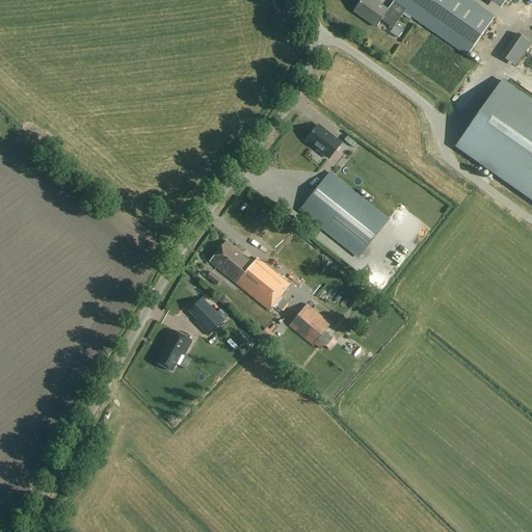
[(495,17),(470,0),(394,0),(388,9),(373,0),(361,0),(352,11),(375,27),(379,21),(392,29),(404,12),(468,56),(495,17)]
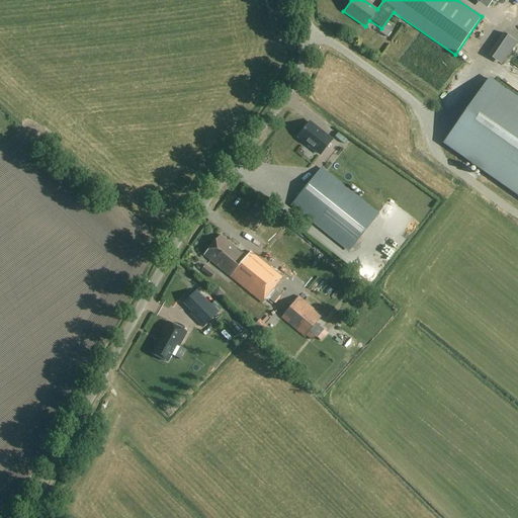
[(473,0),(486,8),(492,0),(473,0)]
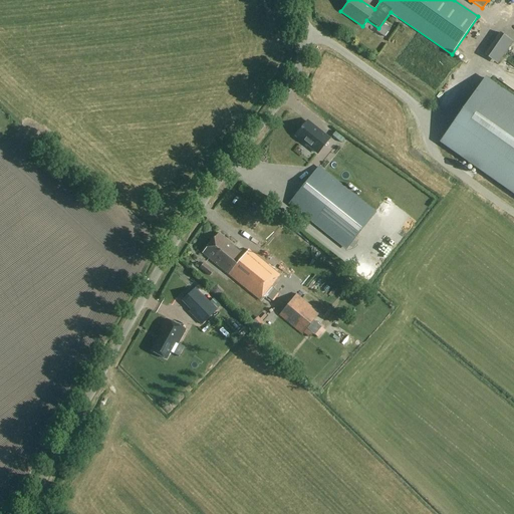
[(485,55),(497,63),(512,42),(500,33),(485,55)]
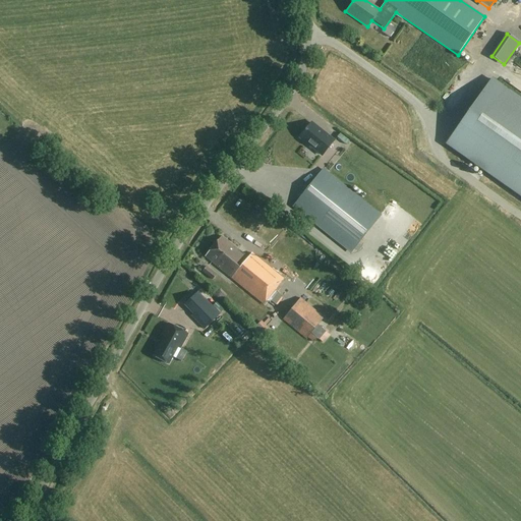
[(446,146),(520,197),(520,100),(491,79),(446,146)]
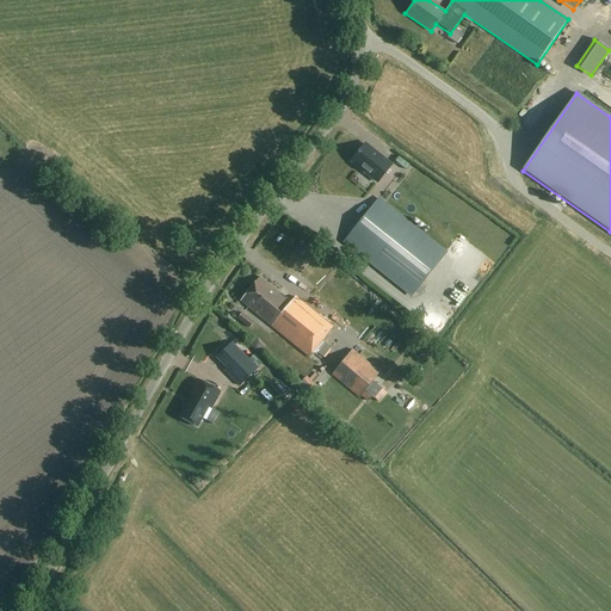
[(377,185),(392,166),(364,144),(350,162),(377,185)]
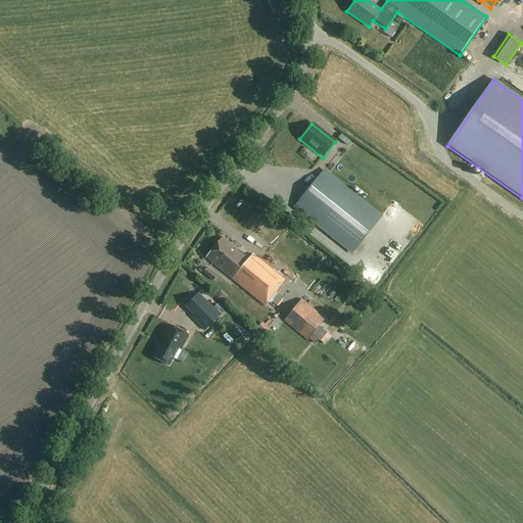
[(352,252),(381,216),(324,170),(295,206),(352,252)]
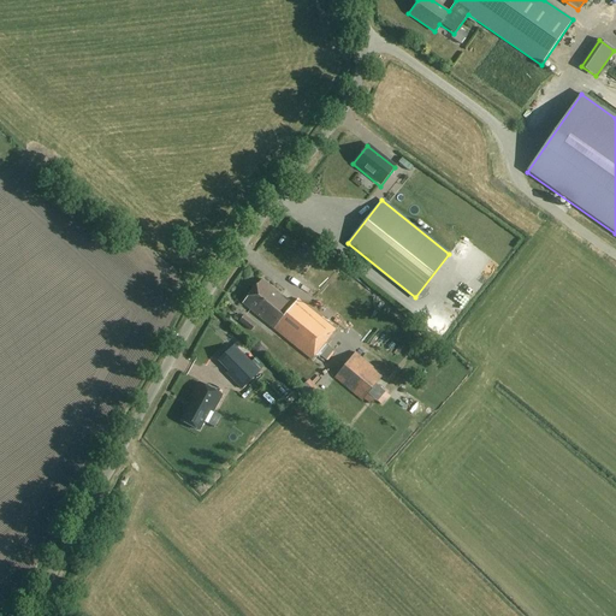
[(314,256),(320,249),(307,238),(301,246),(314,256)]
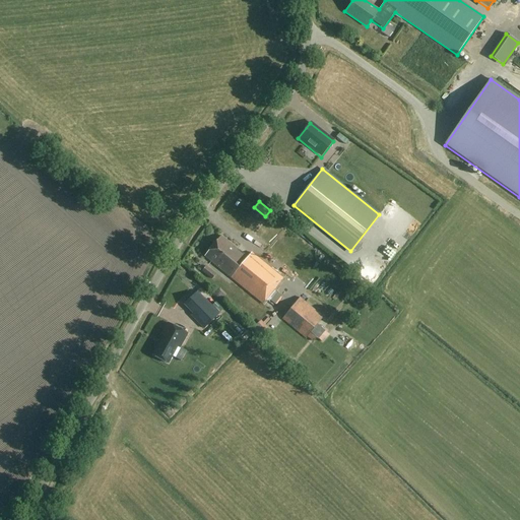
[(246,257),(220,236),(203,256),(262,303),(282,277),(251,252),(246,257)]
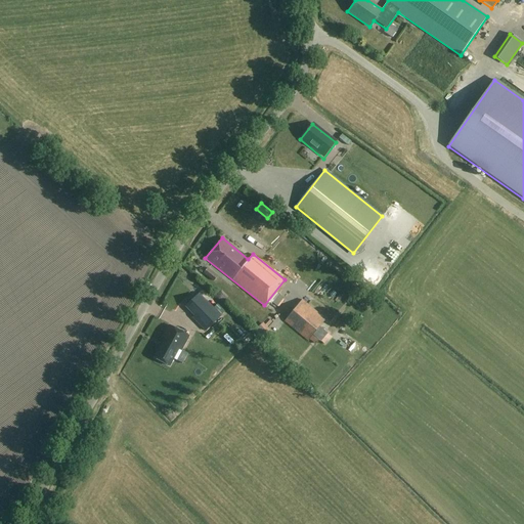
[(213,281),(217,276),(207,268),(203,273),(213,281)]
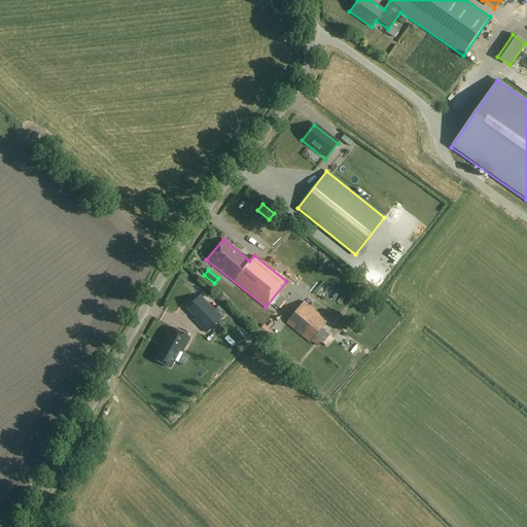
[(222,302),(225,294),(218,291),(215,297),(222,302)]
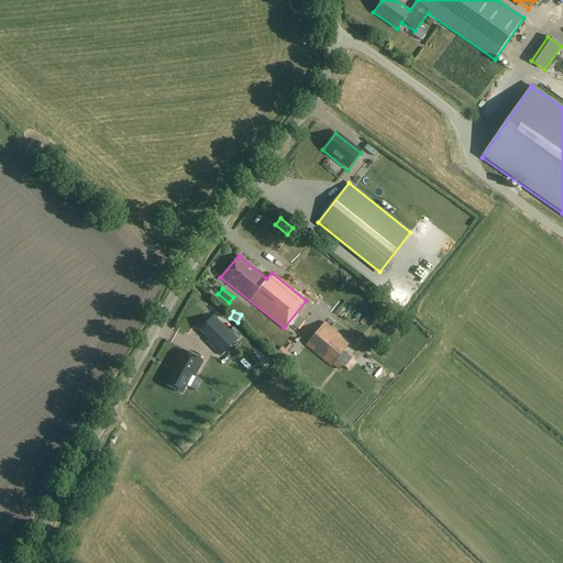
[(220,350),(229,331),(200,316),(192,330),(205,337),(202,341),(220,350)]
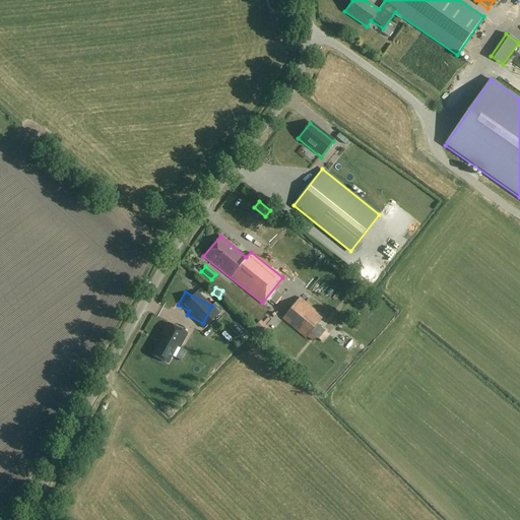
[(322,342),(329,335),(317,325),(323,318),(299,298),(281,319),(306,339),(307,337),(313,342),(316,338),(322,342)]
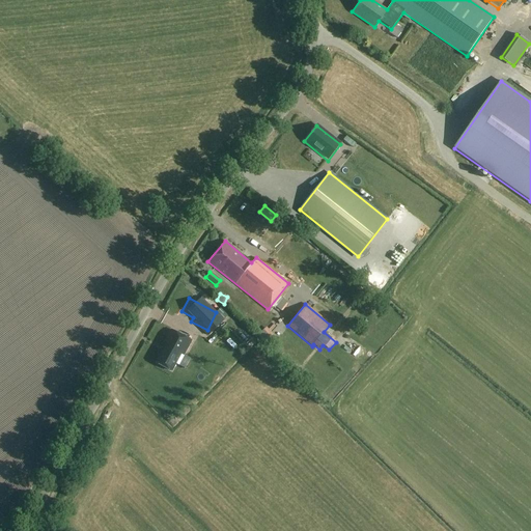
[(267,323),(278,330),(284,319),(274,312),(267,323)]
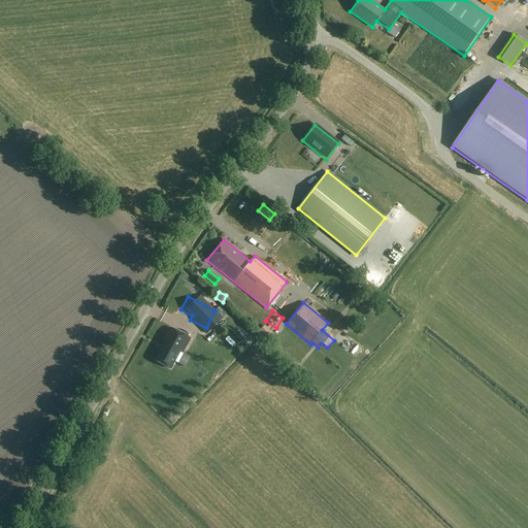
[(184,353),(191,338),(170,327),(160,348),(162,350),(157,360),(171,368),(180,351),(184,353)]
